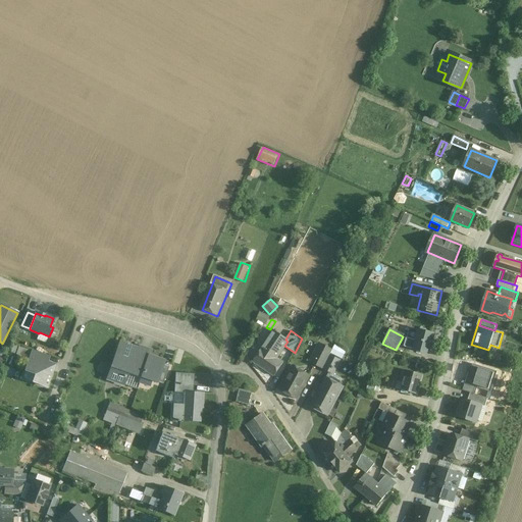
[(434,334),(418,330),(415,341),(407,337),(404,347),(406,348),(428,354),(434,334)]
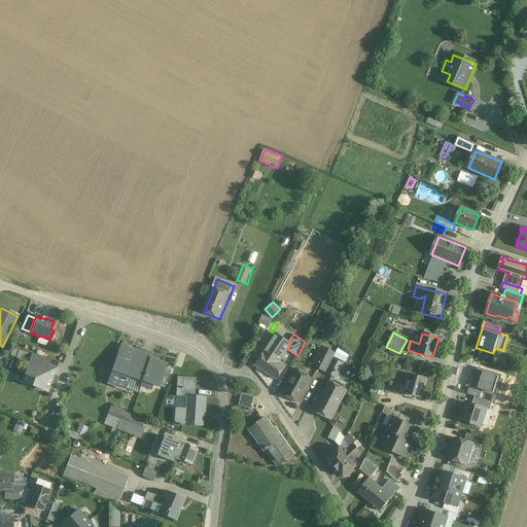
[(276,335),(255,365),(277,380),(286,366),(279,361),(287,349),(290,345),(288,343),(276,335)]
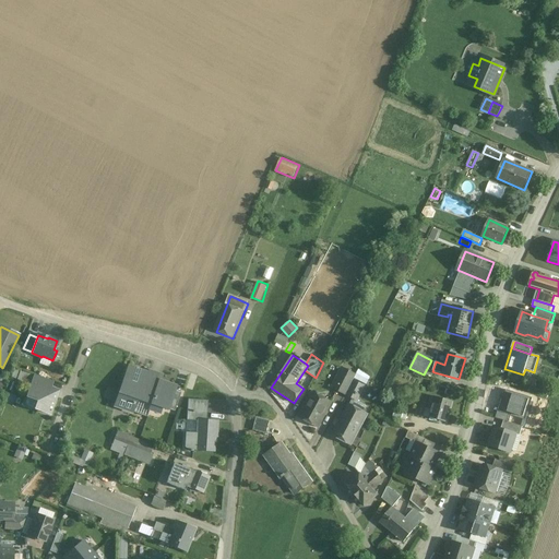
[(355,377),(342,370),(332,388),(346,395),(355,377)]
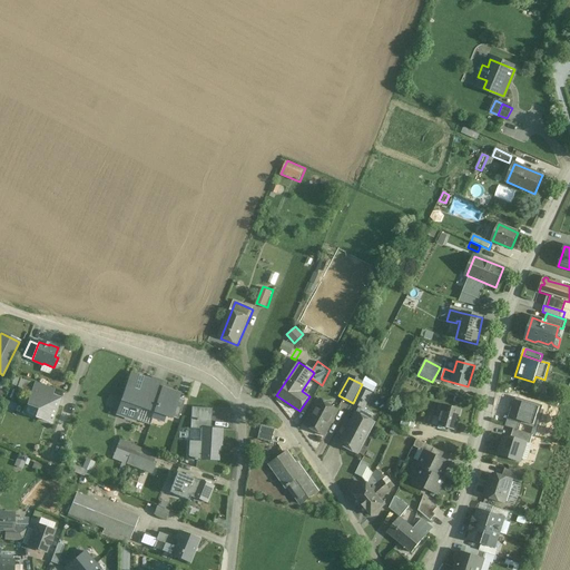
[(150,385),(129,379),(117,414),(135,420),(150,425),(153,418),(160,396),(148,392),(150,385)]
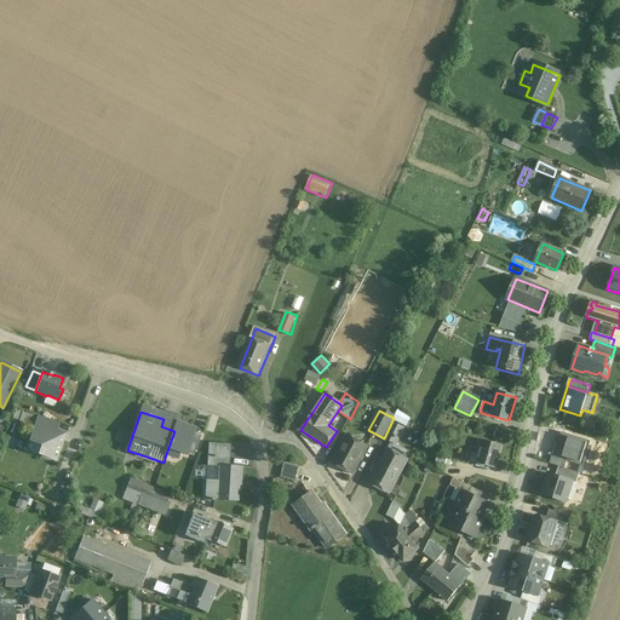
[(179,418),(166,413),(164,419),(161,426),(174,431),(177,424),(179,418)]
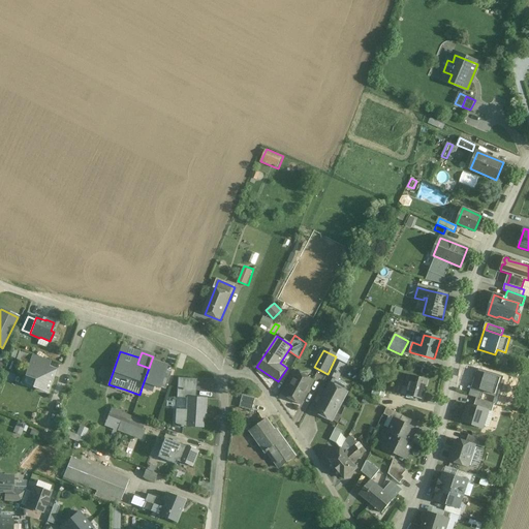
[(50,361),(33,355),(31,362),(48,368),(50,361)]
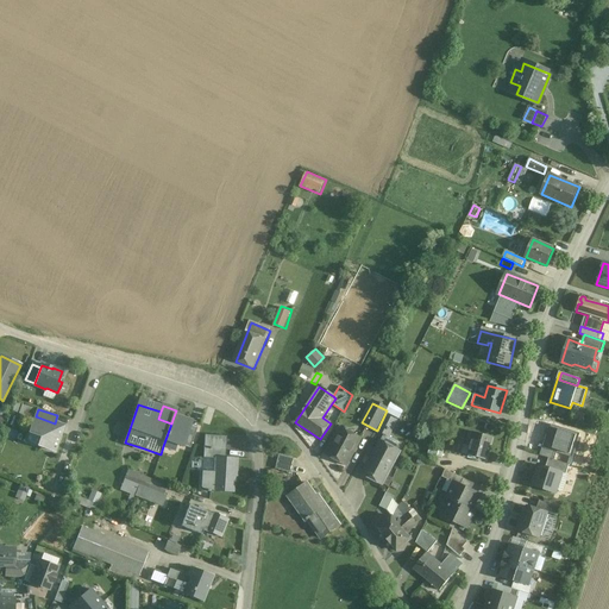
[(397,421),(385,414),(377,431),(389,437),(397,421)]
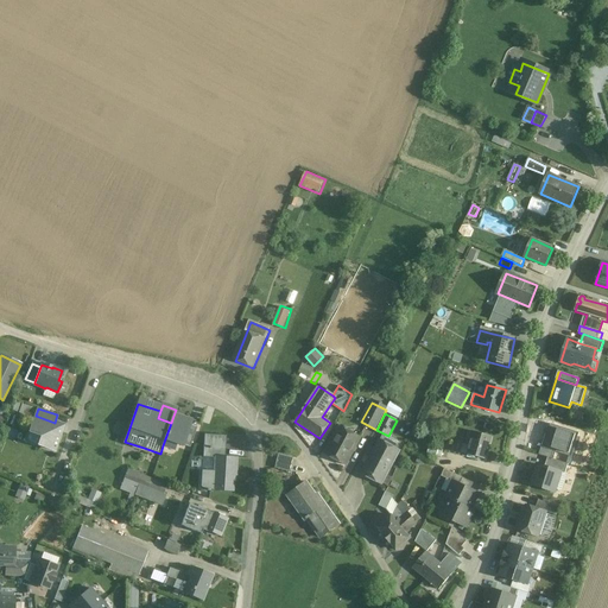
[(55,423),(36,416),(30,432),(42,437),(38,445),(55,451),(63,426),(55,423)]
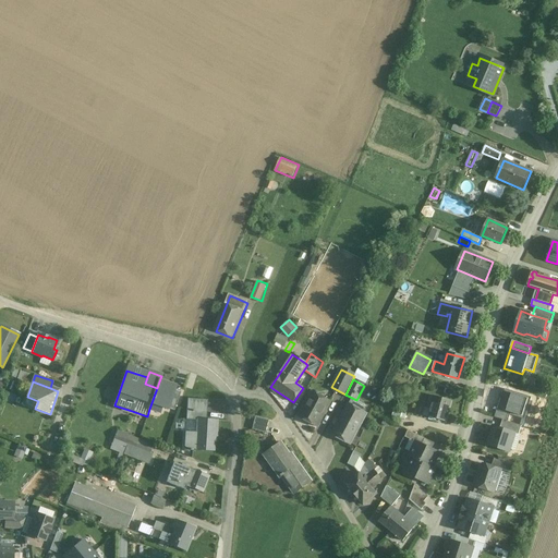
[(159,381),(157,388),(149,409),(159,412),(161,407),(174,411),(177,404),(170,402),(174,390),(167,388),(168,385),(159,381)]
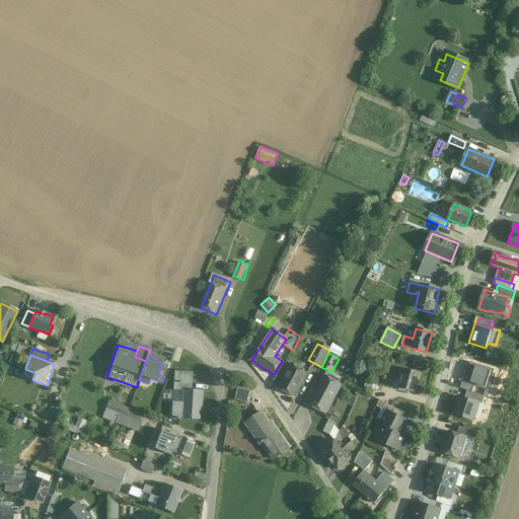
[(168,365),(162,363),(158,374),(164,376),(168,365)]
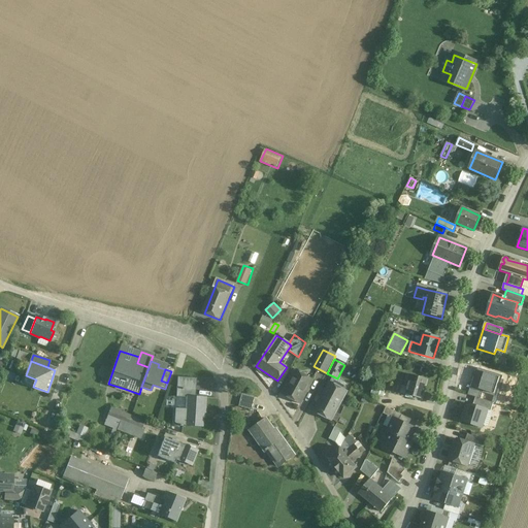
[(314,381),(296,371),(284,395),(301,404),(314,381)]
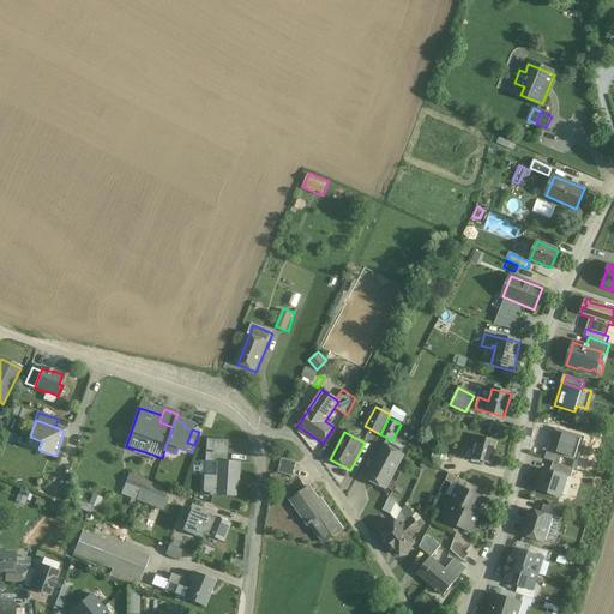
[(497,441),(476,437),(473,451),(474,451),(471,461),(489,465),(497,441)]
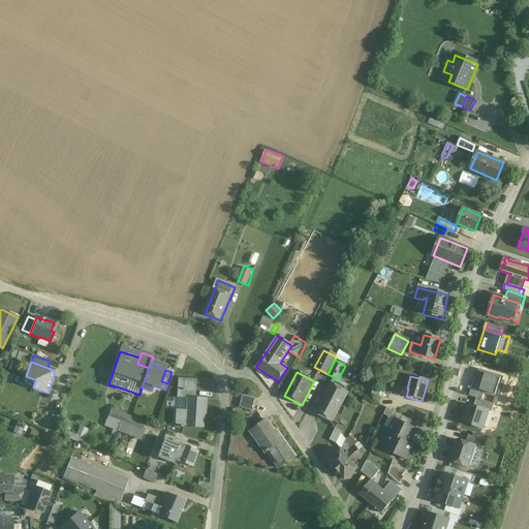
[(331,383),(315,412),(332,422),(347,392),(331,383)]
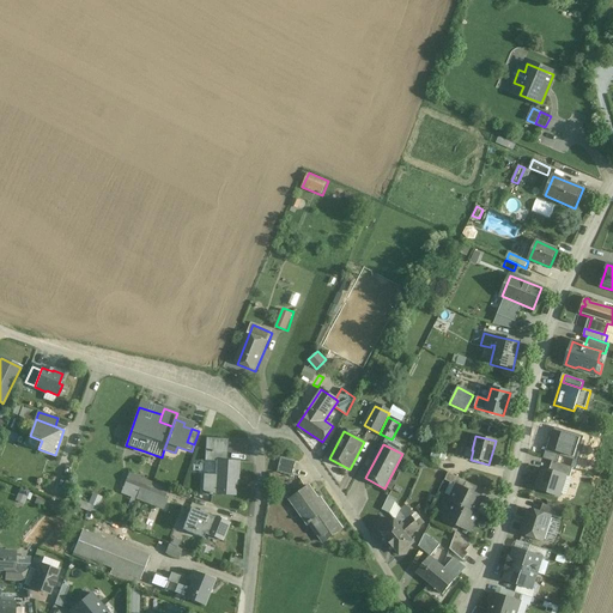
[(228,451),(206,450),(205,461),(216,462),(226,461),(228,451)]
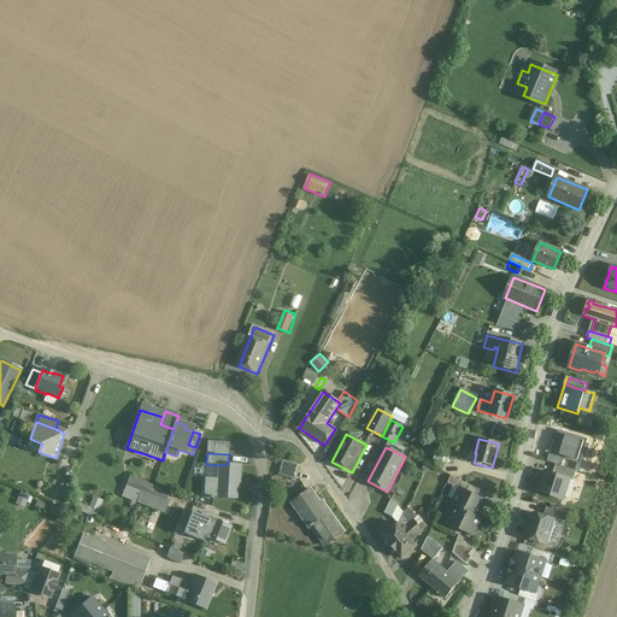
[(448,458),(435,454),(433,460),(447,465),(448,458)]
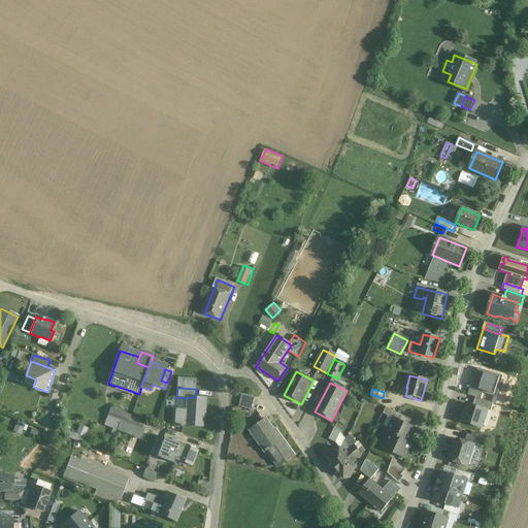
[(256,398),(242,395),(239,407),(253,410),(256,398)]
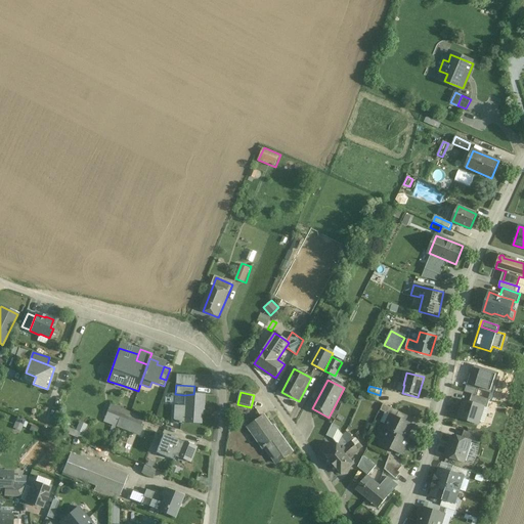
[(193,394),(184,395),(184,406),(174,406),(174,420),(177,423),(178,423),(178,424),(180,424),(180,423),(200,424),(201,405),(203,406),(204,395),(193,394)]
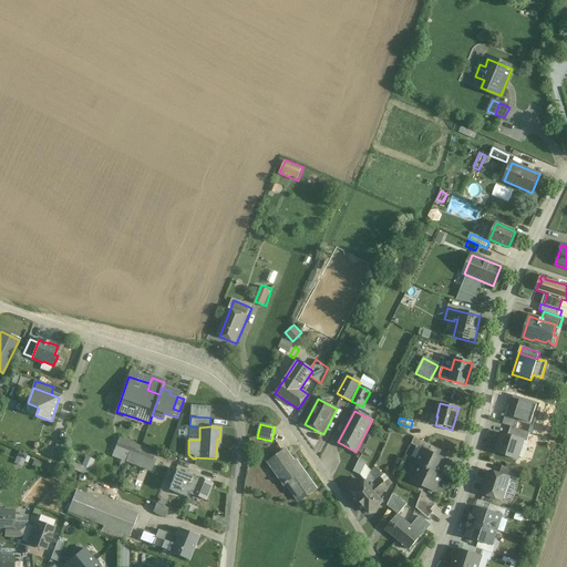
[(529,433),(511,426),(508,435),(523,441),(525,442),(527,442),(529,433)]
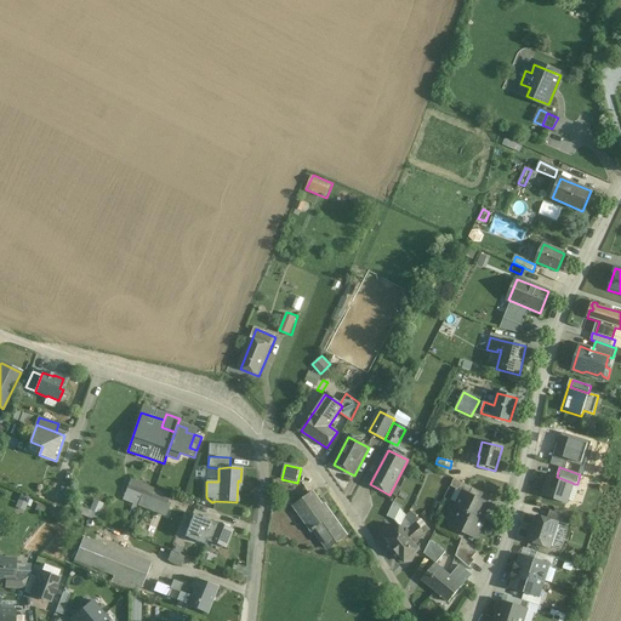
[(557,477),(551,476),(547,488),(545,486),(542,495),(567,503),(568,501),(571,502),(574,501),(579,486),(577,484),(575,484),(573,483),(557,477)]
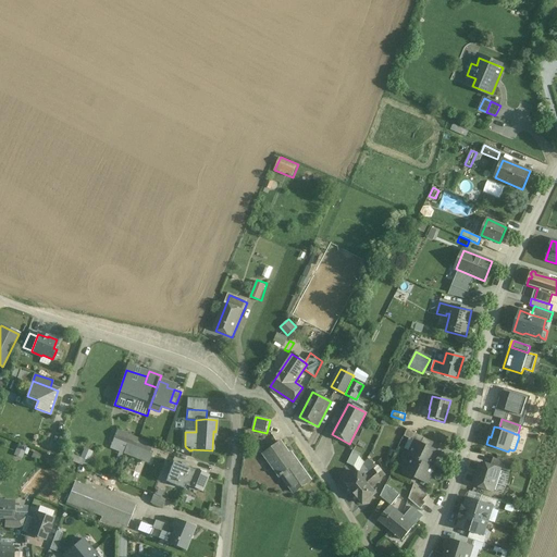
[(424,438),(407,430),(404,436),(416,442),(421,444),(424,438)]
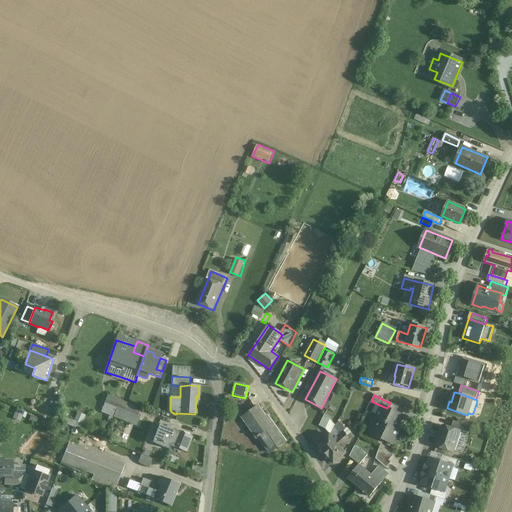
[(120,401),(107,396),(103,405),(116,410),(120,401)]
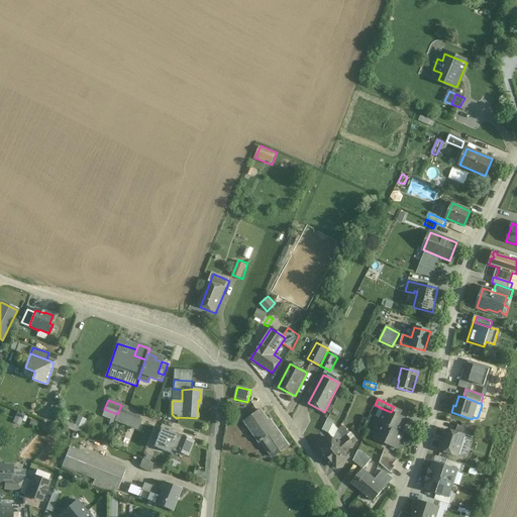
[(141,413),(121,405),(117,414),(118,414),(124,417),(125,415),(138,421),(139,420),(141,413)]
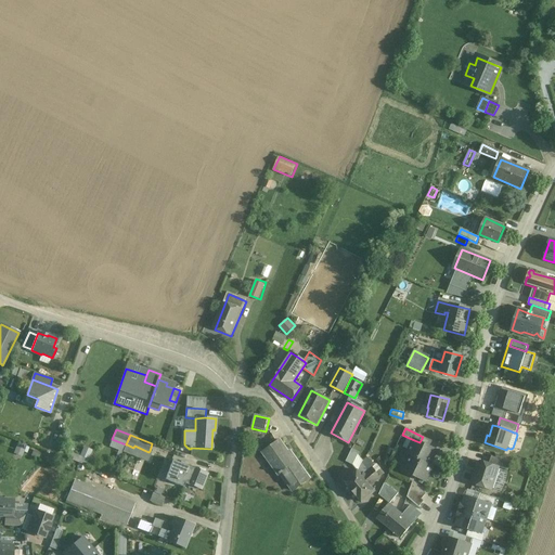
[(292,457),(280,440),(262,452),(263,453),(265,452),(280,473),(280,474),(279,475),(279,476),(283,473),(294,490),(293,491),(310,479),(294,455),(292,457)]
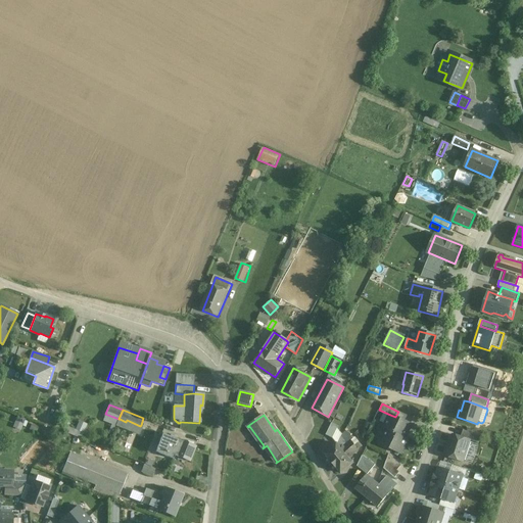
[(395,417),(390,415),(383,428),(386,430),(386,429),(405,438),(412,424),(395,417)]
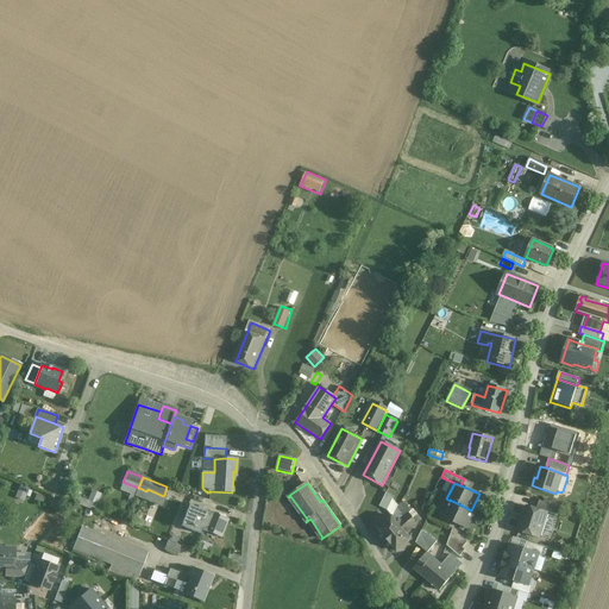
[(163,496),(148,489),(146,491),(139,488),(136,496),(163,507),(167,496),(164,495),(163,496)]
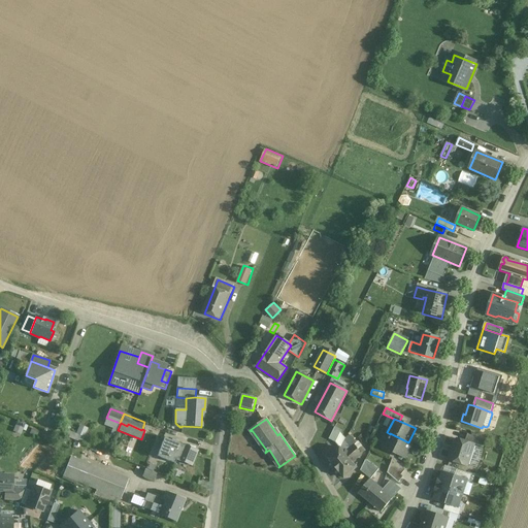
[(81,442),(88,428),(78,424),(72,438),(81,442)]
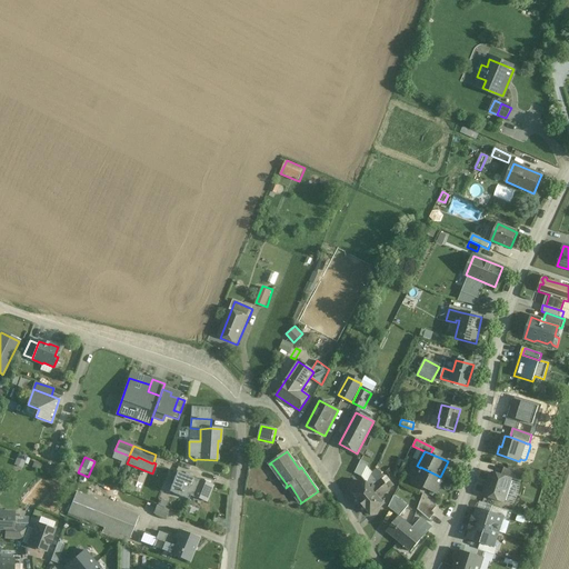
[(367,465),(360,461),(353,475),(361,478),(367,465)]
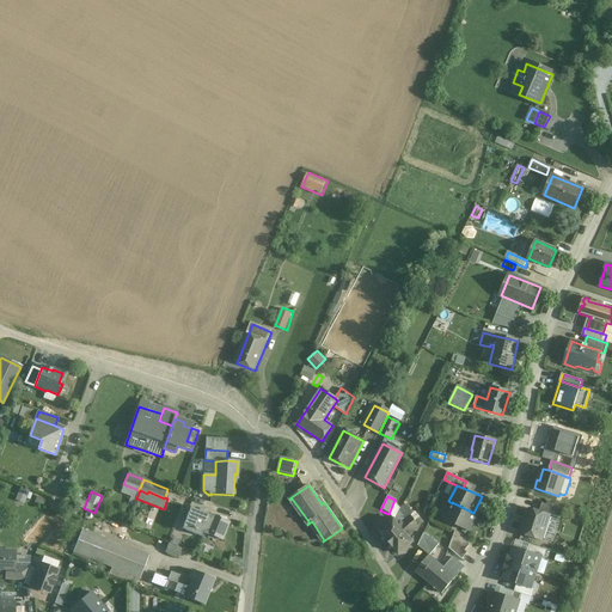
[(473,513),(452,502),(452,503),(445,519),(469,531),(477,514),(473,513)]
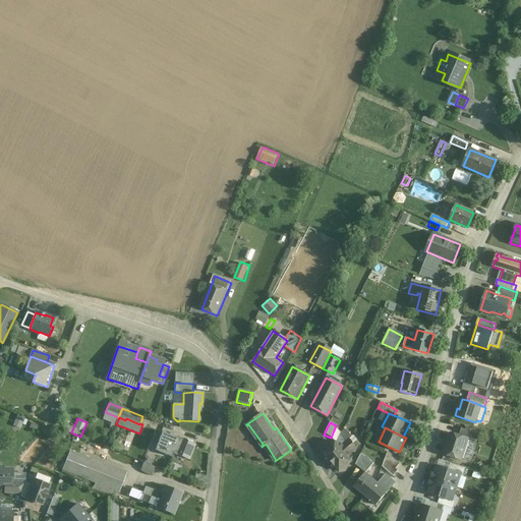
[(479,433),(461,428),(459,436),(468,439),(476,442),(479,433)]
